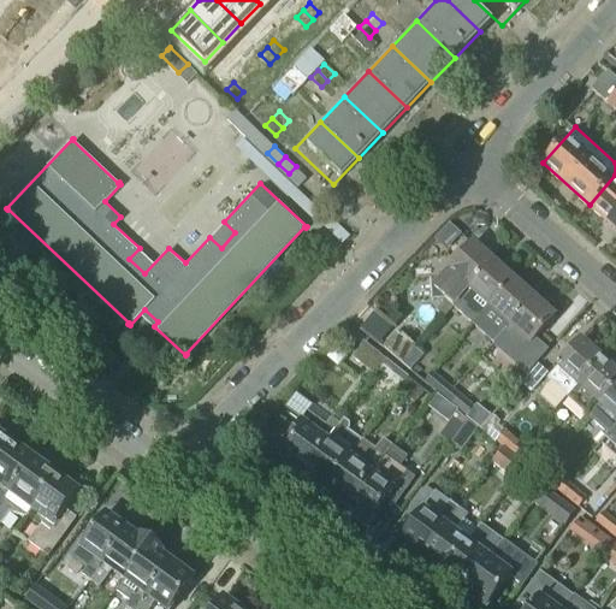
[(296,166),(289,173),(300,183),(306,177),(296,166)]
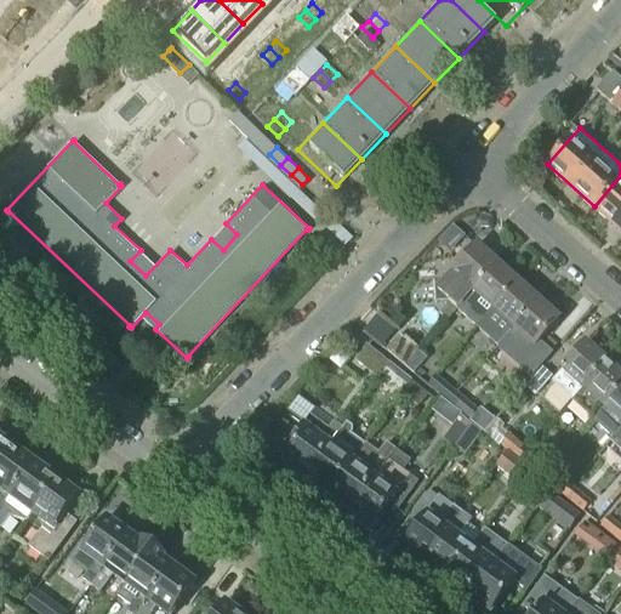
[(599,210),(620,229),(620,176),(594,206),(599,210)]
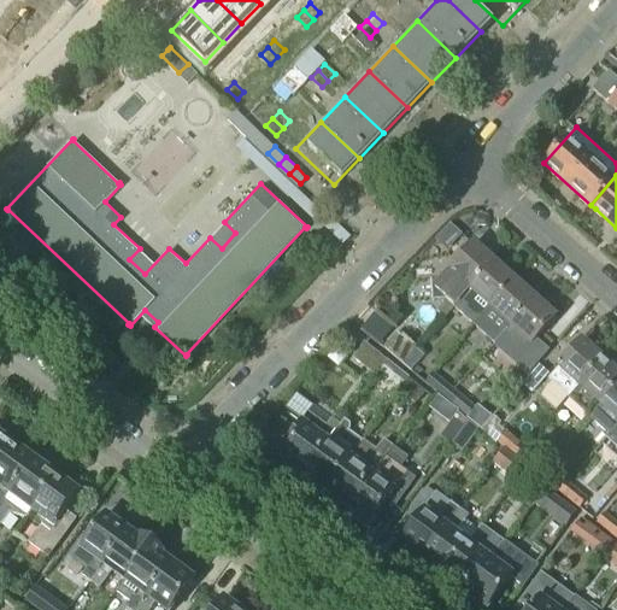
[(306,177),(300,183),(311,194),(317,187),(306,177)]
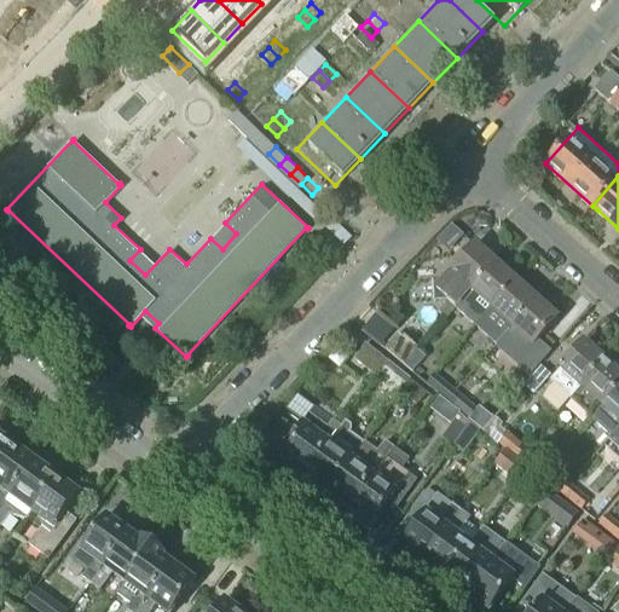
[(444,276),(434,277),(435,296),(443,296),(445,296),(444,301),(438,310),(445,316),(451,310),(452,311),(456,306),(496,261),(475,242),(470,247),(451,269),(452,270),(446,276),(445,276),(444,276)]
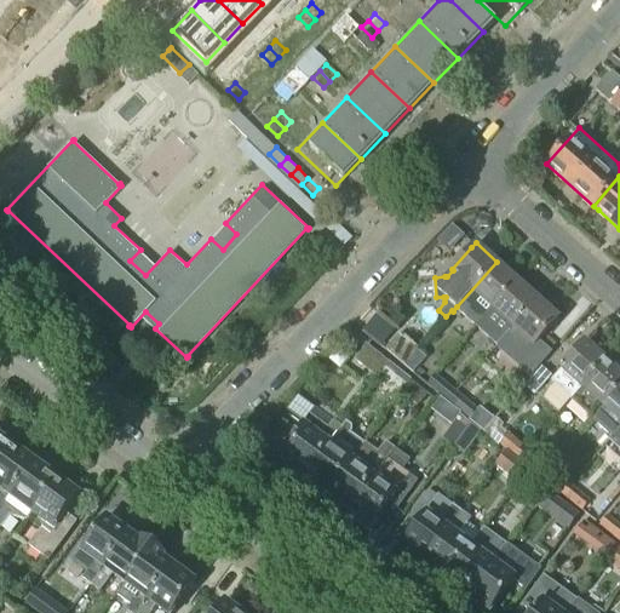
[(497,262),(457,307),(464,313),(477,324),(493,307),(517,279),(497,262)]
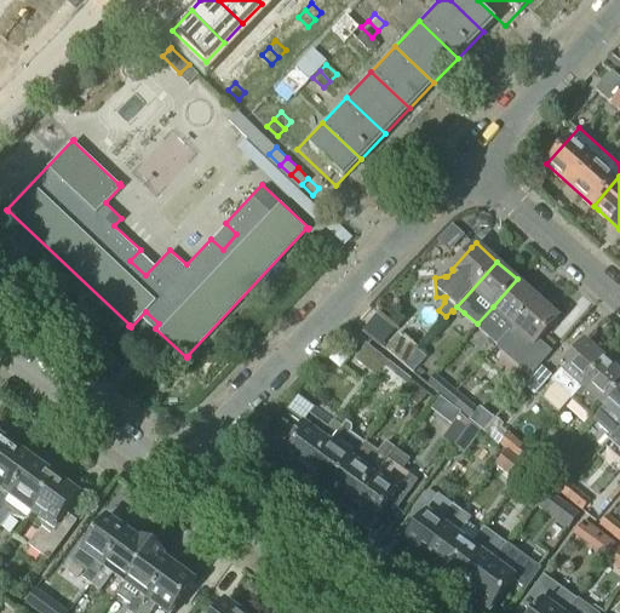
[(493,307),(477,324),(497,342),(498,343),(514,325),(538,298),(517,279),(493,307)]
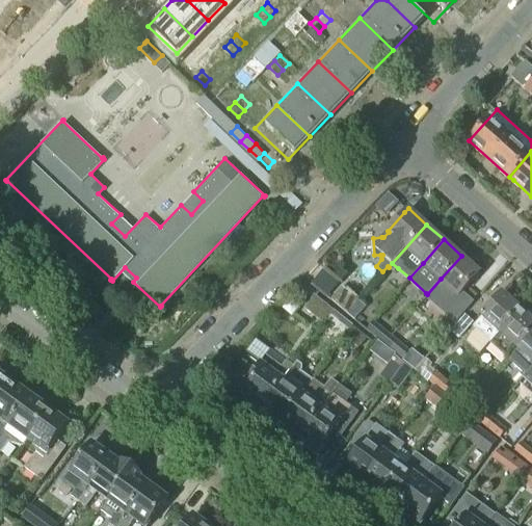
[(427,294),(426,295),(455,321),(459,317),(464,311),(475,299),(463,289),(479,271),(461,256),(441,279),(427,294)]
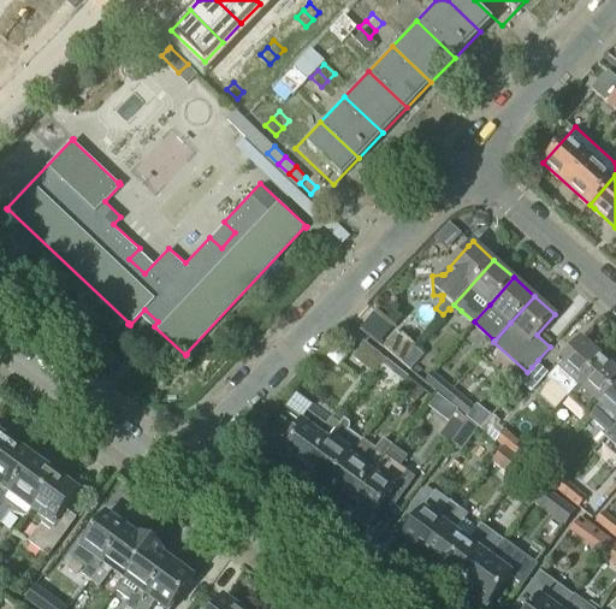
[(377,307),(360,326),(378,340),(394,321),(377,307)]
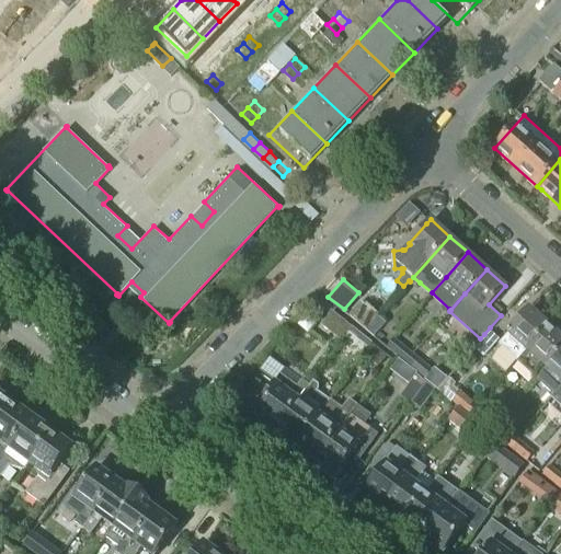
[(357,319),(367,327),(378,314),(359,299),(348,312),(357,319)]
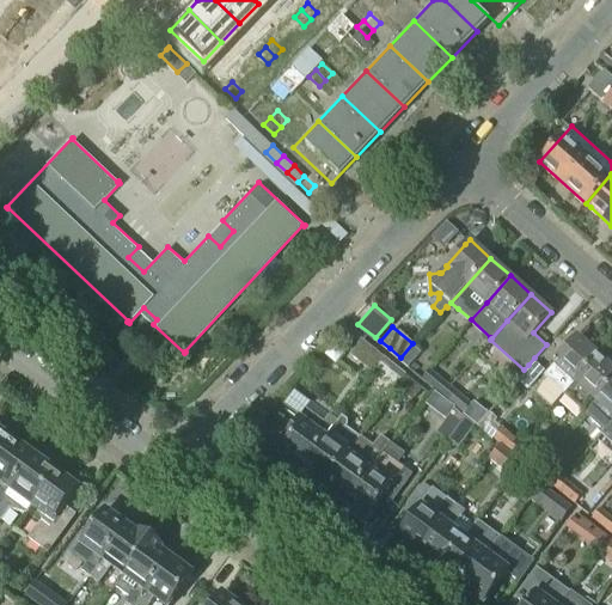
[(563,391),(574,380),(598,354),(577,335),(554,362),(543,373),(563,391)]
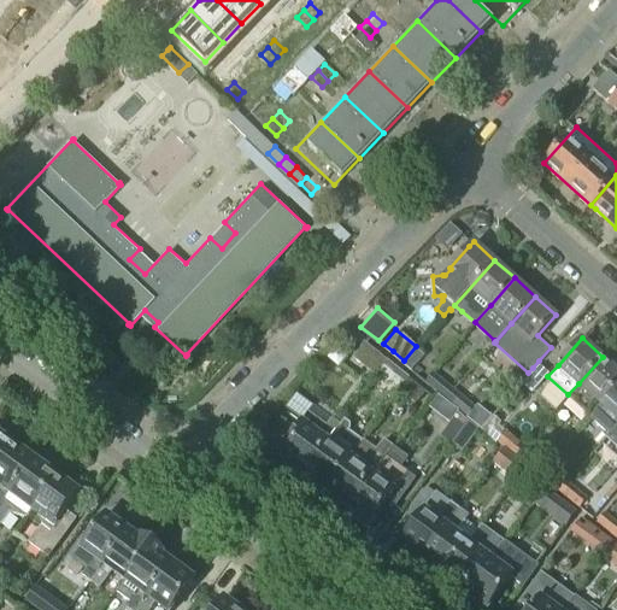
[(376,371),(388,357),(365,339),(353,353),(376,371)]
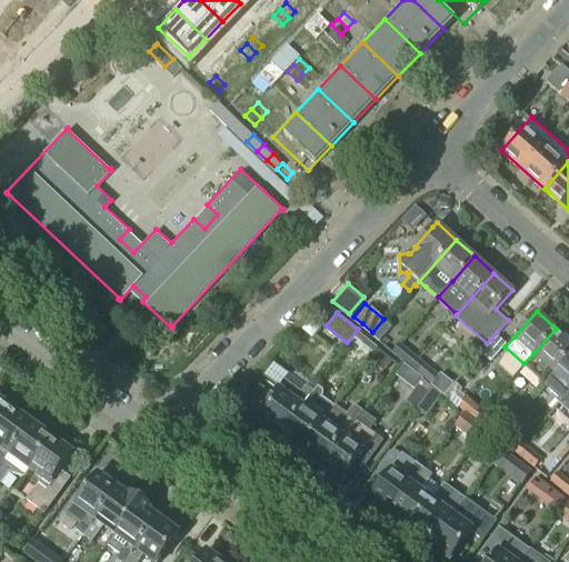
[(383,319),(372,332),(379,338),(390,324),(383,319)]
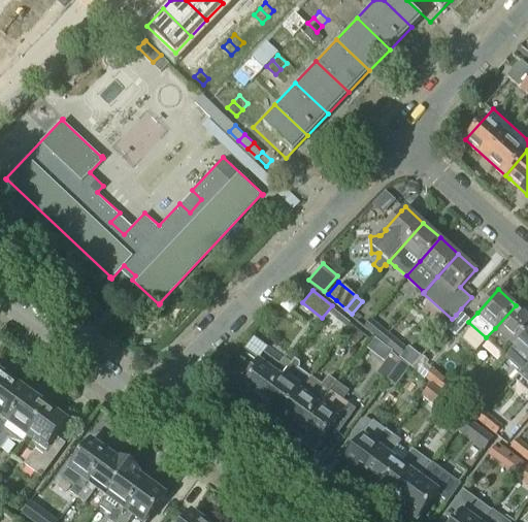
[(342,314),(332,305),(322,318),(321,320),(321,321),(326,326),(334,324),(342,314)]
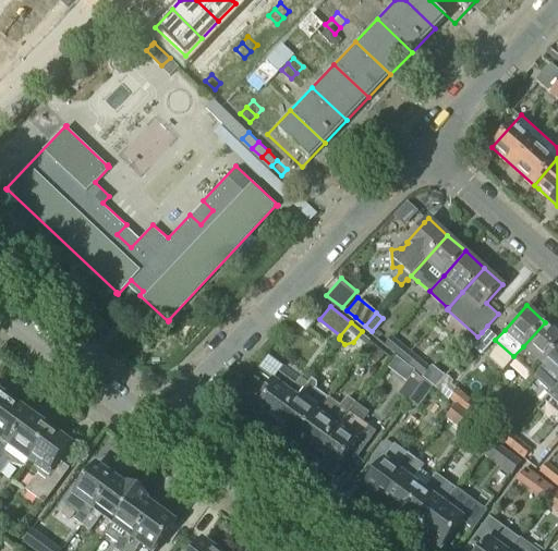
[(532,374),(542,363),(557,343),(557,333),(545,322),(523,346),(513,356),(532,374)]
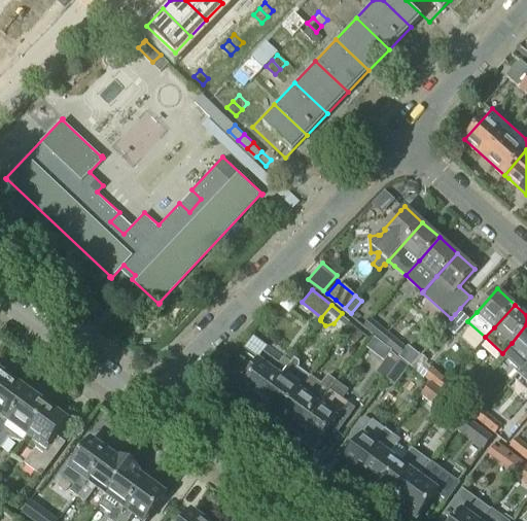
[(423,350),(421,352),(427,358),(429,355),(447,336),(450,338),(468,316),(460,308),(455,314),(451,318),(423,350)]
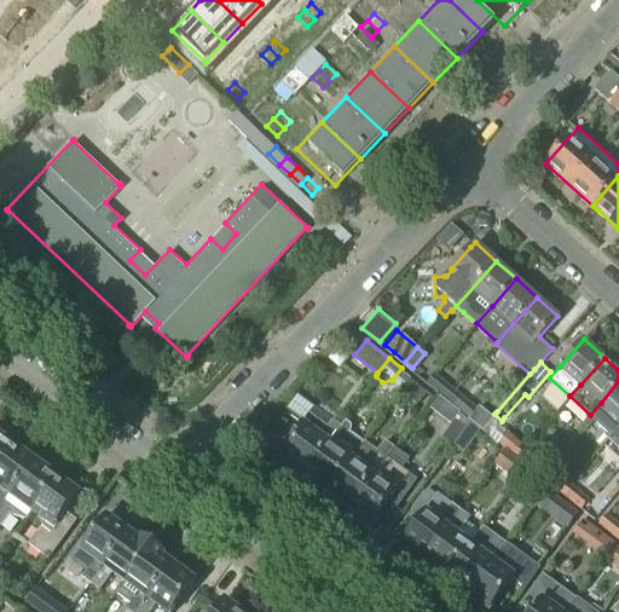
[(452,402),(466,413),(473,403),(433,369),(424,380),(451,403),(452,402)]
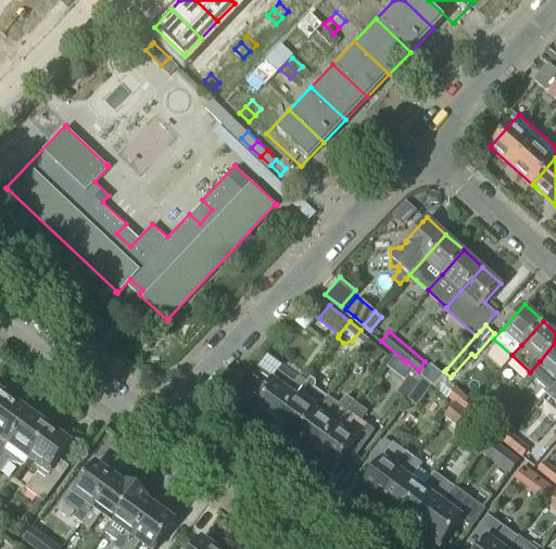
[(368,336),(359,348),(375,359),(383,347),(368,336)]
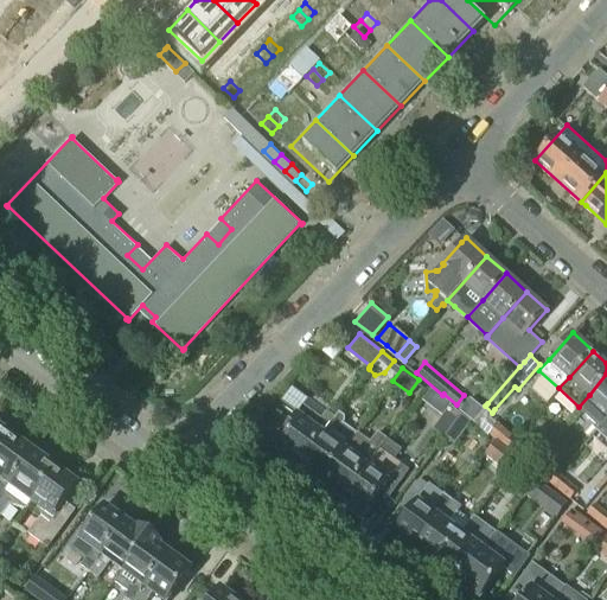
[(606,374),(589,395),(579,407),(599,423),(606,414),(606,374)]
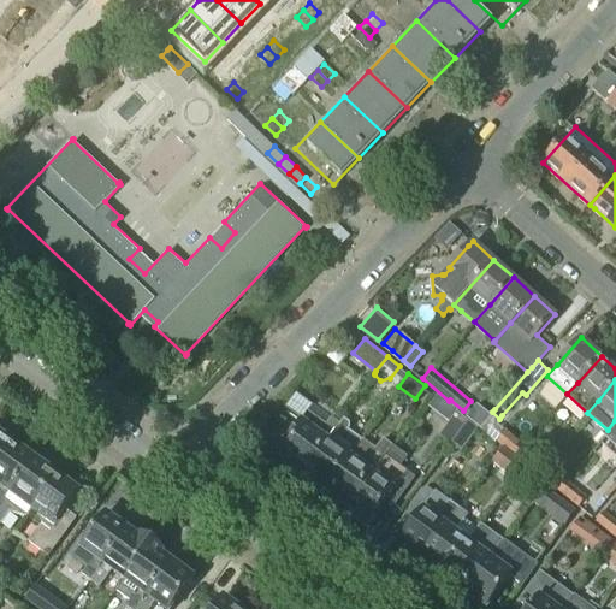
[(451,414),(456,407),(436,392),(427,404),(448,419),(451,414)]
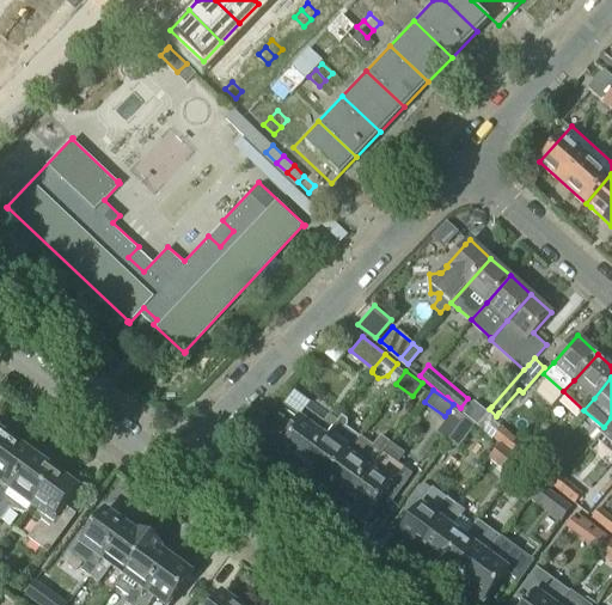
[(281,448),(279,452),(282,454),(280,458),(289,464),(293,468),(295,465),(295,464),(300,468),(337,419),(328,411),(322,419),(304,404),(295,416),(299,419),(280,445),(282,446),(281,448)]
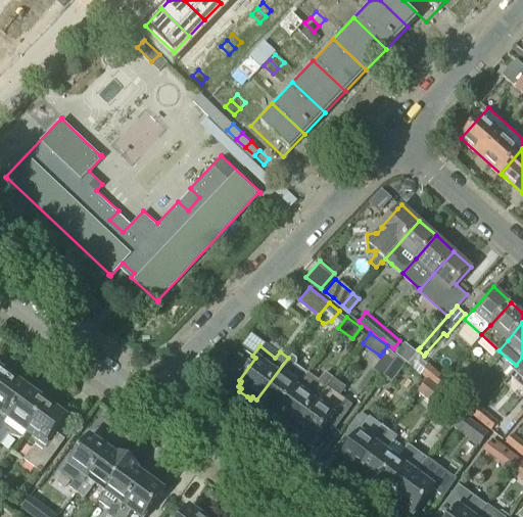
[(383,351),(373,367),(382,373),(392,358),(396,353),(387,345),(383,351)]
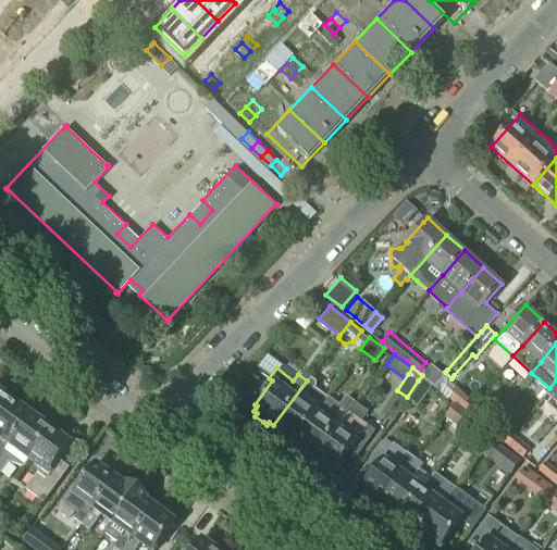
[(307,380),(273,425),(275,426),(284,433),(282,435),(282,436),(293,445),(317,411),(316,410),(327,394),(314,385),(316,383),(316,378),(310,375),(307,380)]
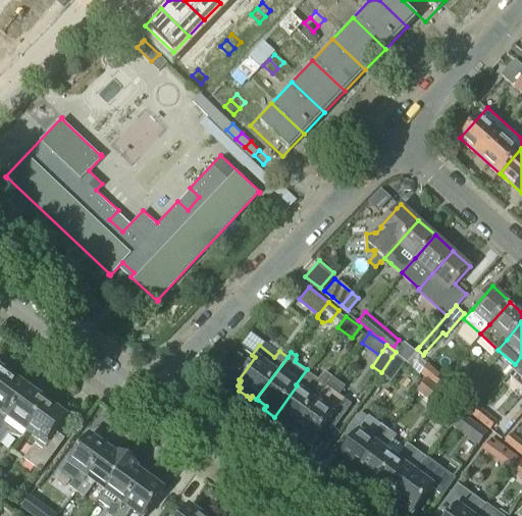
[(392,357),(381,372),(390,379),(402,364),(405,359),(396,352),(392,357)]
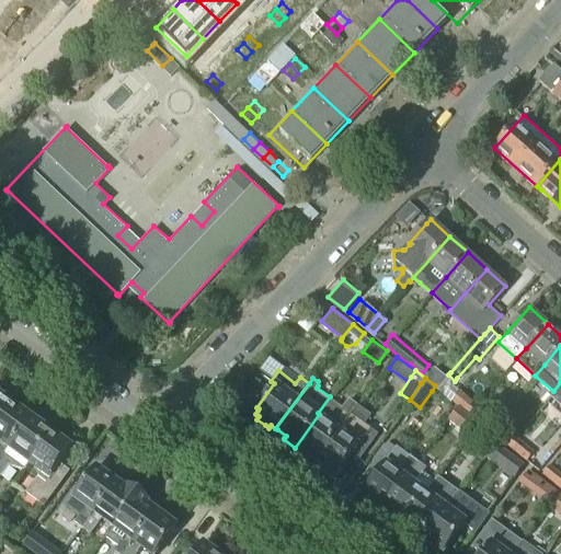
[(560,382),(553,391),(549,395),(560,404),(560,382)]
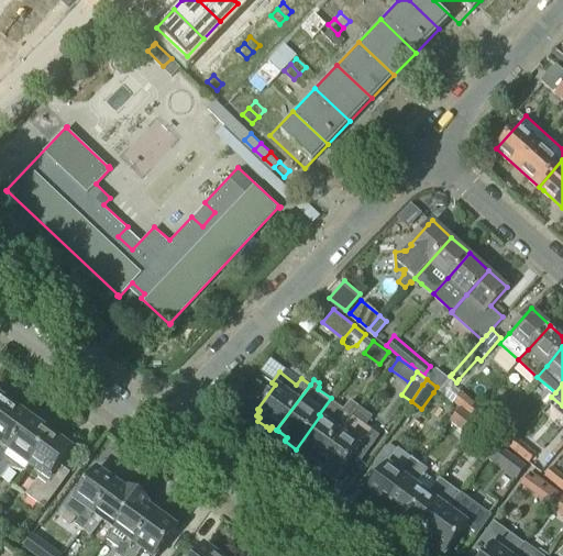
[(461,389),(453,399),(460,404),(467,410),(473,402),(475,400),(461,389)]
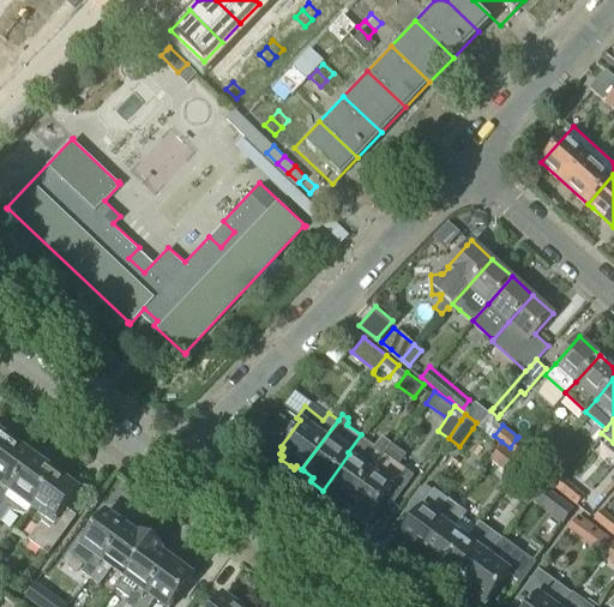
[(0,426),(0,455),(14,437),(0,426)]
